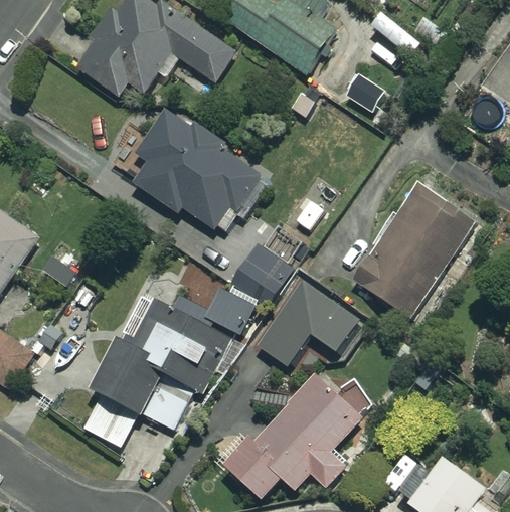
[(234,52),(154,0),(119,0),(75,66),(120,96),(128,82),(146,95),(172,54),(215,81),(234,52)]
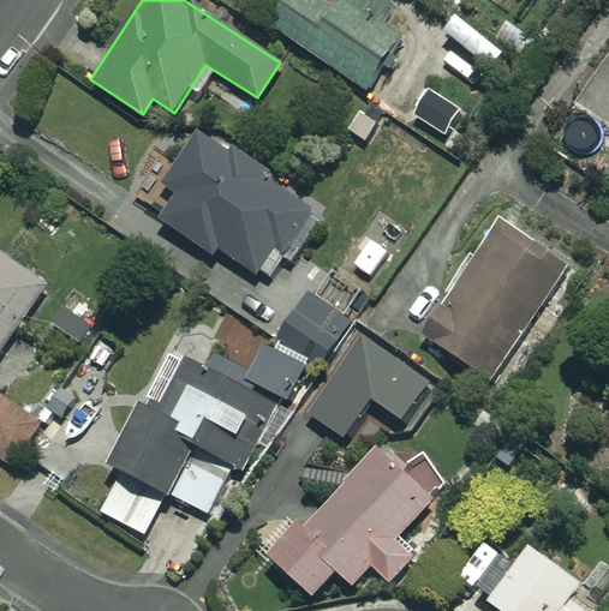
[(344,0),(335,12),(317,0),(287,0),(270,24),(362,90),(401,35),(378,18),(390,0),(344,0)]
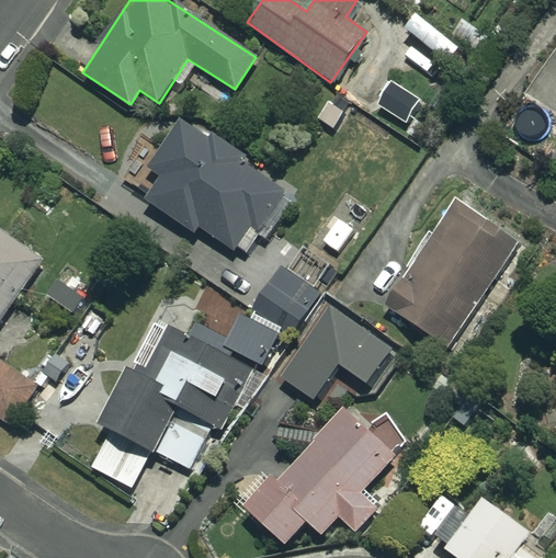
[(401,0),(417,10),(422,0),(401,0)]
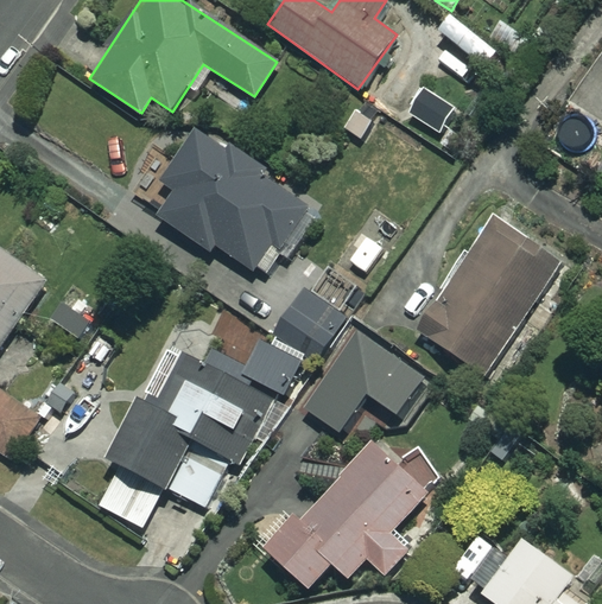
[(374,120),(350,105),(337,125),(361,140),(374,120)]
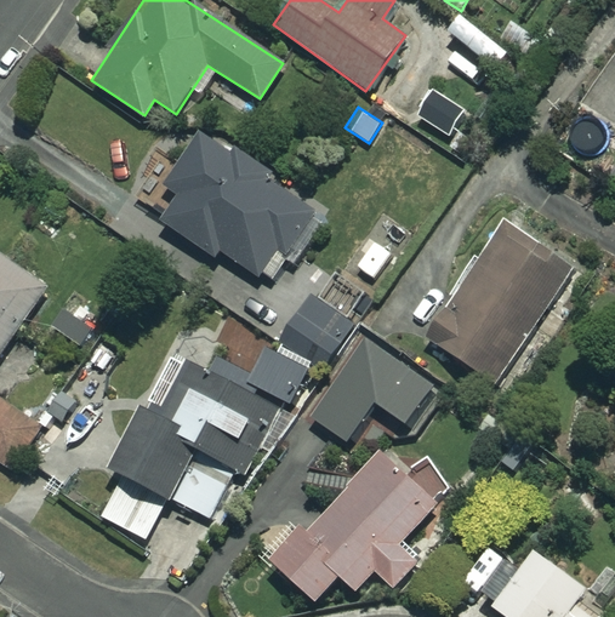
[(271,173),(200,132),(168,188),(178,194),(163,223),(235,264),(227,278),(249,291),(277,244),(286,250),(311,207),(266,181),(271,173)]
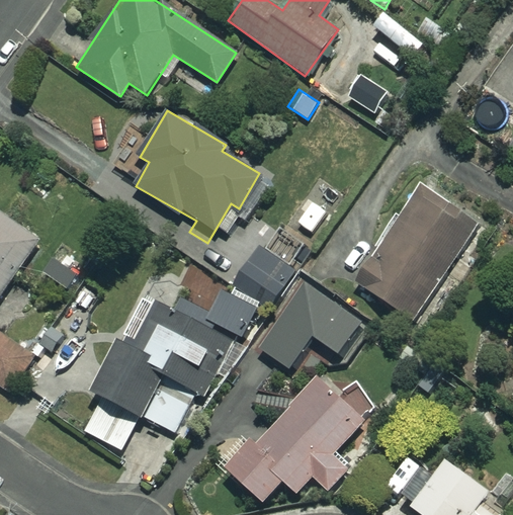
[(332,196),(313,183),(288,220),(307,232),(332,196)]
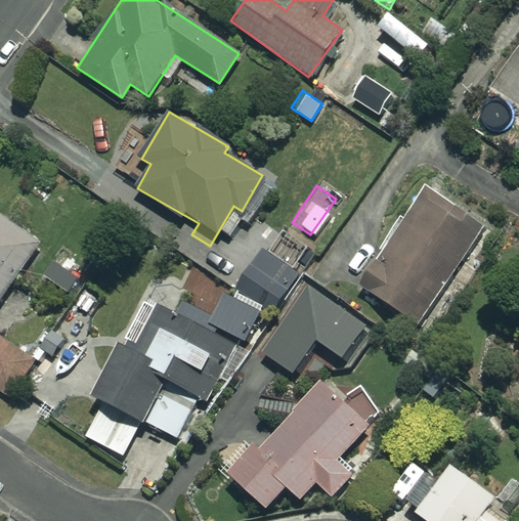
[(481,223),(425,186),(360,285),(417,321),(481,223)]
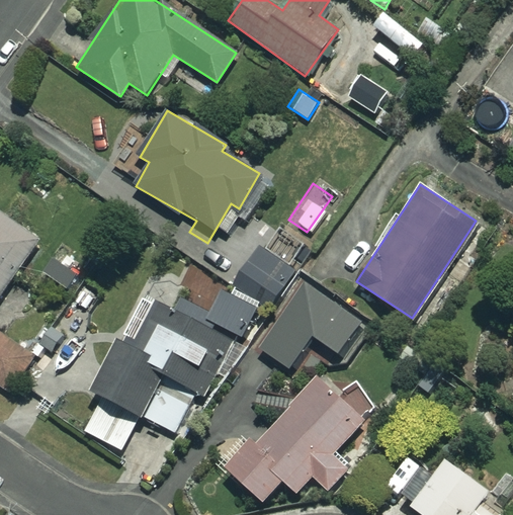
[(0,294),(38,239),(0,211),(0,294)]
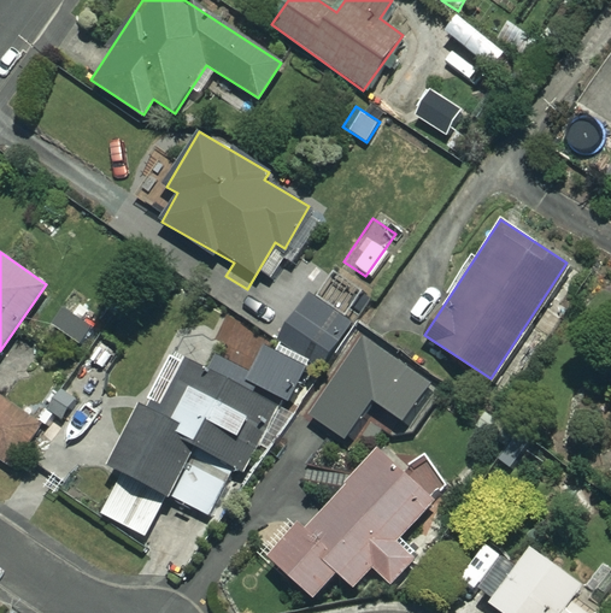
[(348,323),(310,294),(275,340),(313,369),(348,323)]
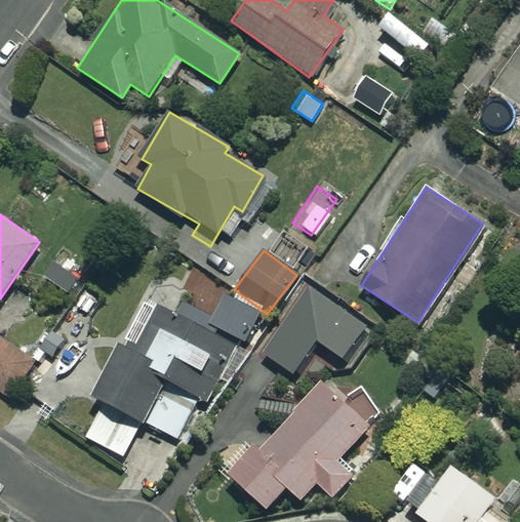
[(367,328),(307,287),(263,352),(293,372),(316,339),(346,360),(367,328)]
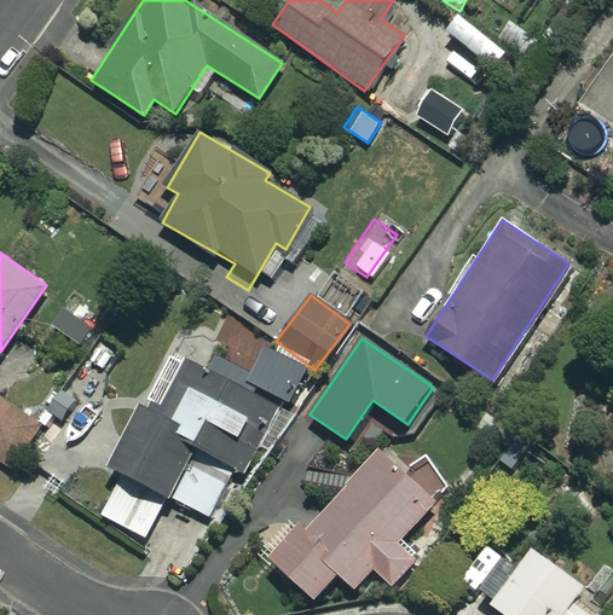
[(168,497),(207,520),(272,405),(192,359),(162,412),(149,405),(114,466),(122,471),(97,514),(144,540),(168,497)]
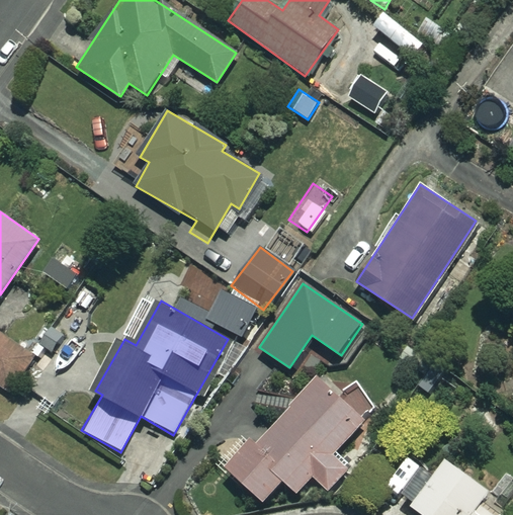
[(33,353),(0,330),(0,385),(7,391),(33,353)]
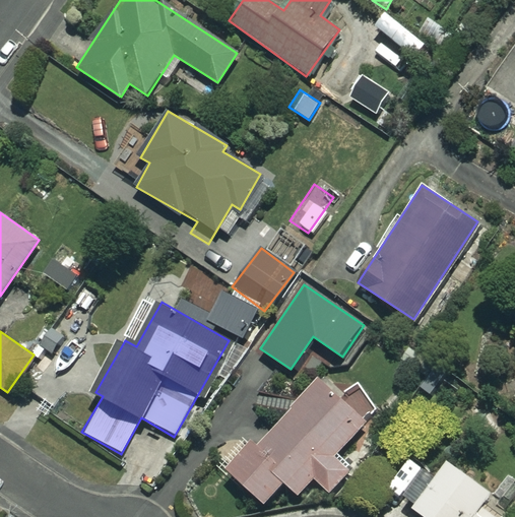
[(364,419),(319,379),(272,431),(269,428),(230,471),(265,503),(284,481),(299,495),(314,477),(330,493),(350,470),(332,454),(364,419)]
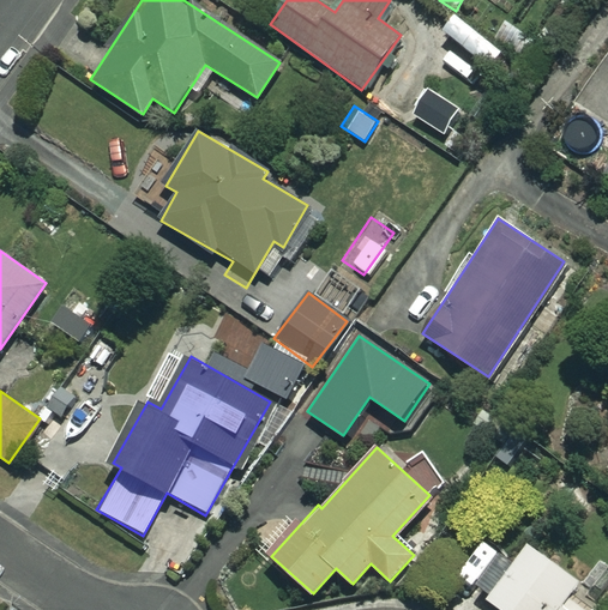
[(584,609),(566,597),(581,578),(536,548),(519,574),(509,567),(488,597),(506,609),(584,609)]
